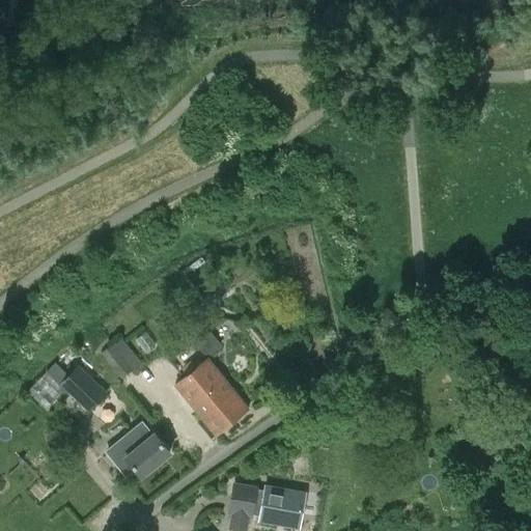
[(134,367),(113,341),(101,352),(120,378),(134,367)]
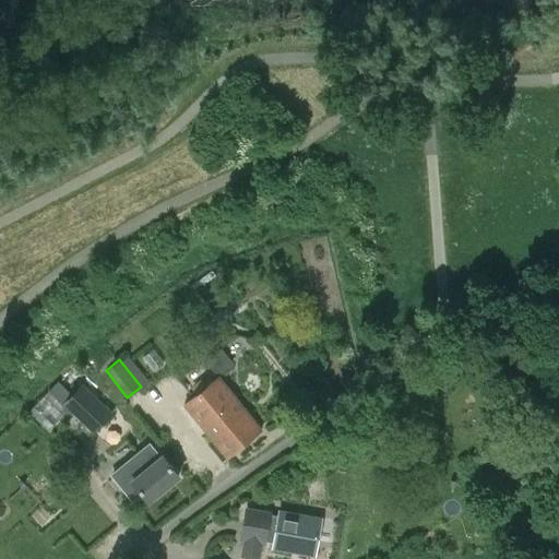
[(219,376),(183,405),(225,458),(262,428),(219,376)]
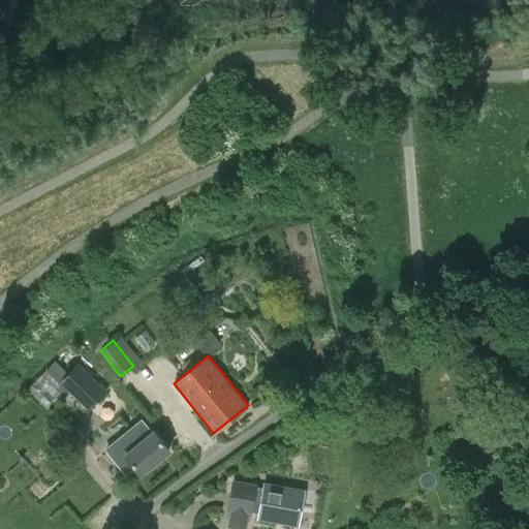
[(105,391),(78,364),(60,381),(89,408),(105,391)]
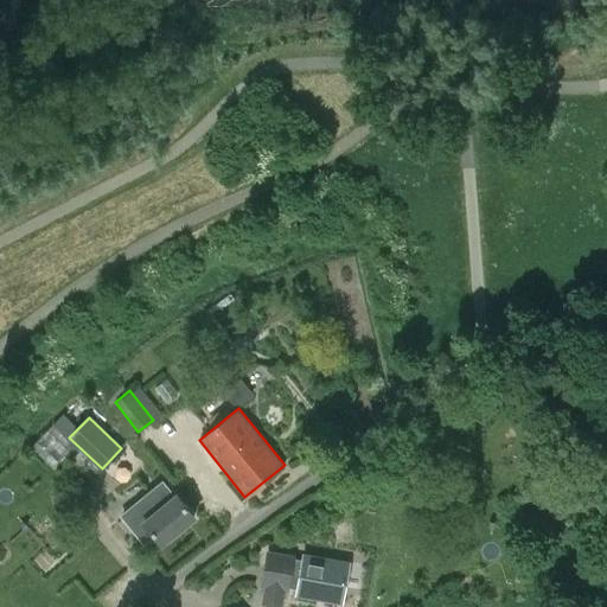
[(132,506),(144,521),(161,542),(192,517),(174,496),(172,497),(161,483),(132,506)]
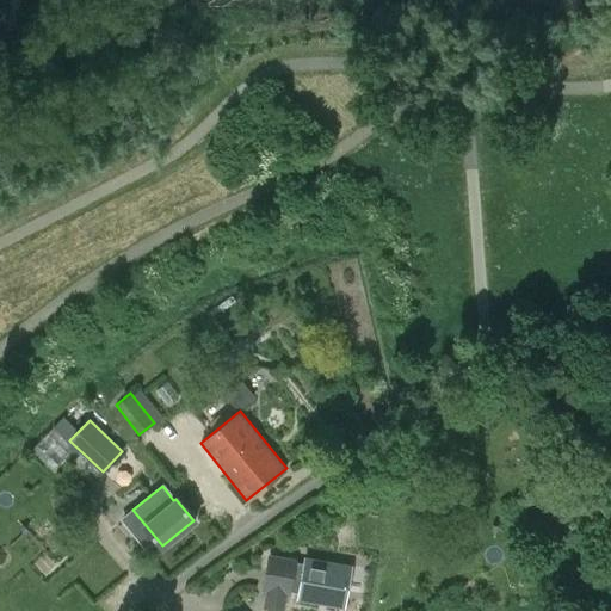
[(270,555),(264,588),(266,588),(288,593),(290,593),(290,591),(295,562),(296,560),(270,555)]
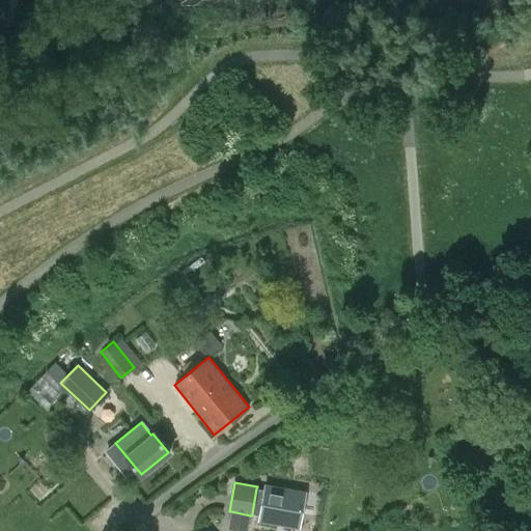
[(256,488),(252,513),(260,515),(259,520),(299,526),(303,500),(304,493),(295,492),(266,486),(264,491),(256,488)]
